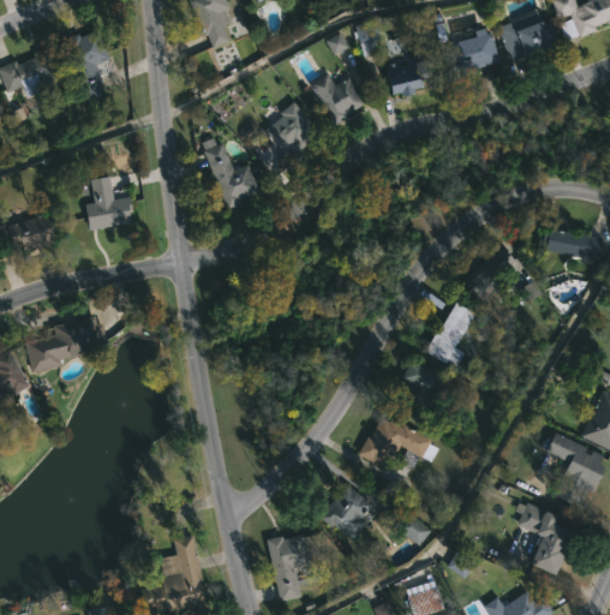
[(226,25),(232,42),(216,49),(209,35),(208,36),(191,0),(228,0),(232,7),(228,10),(234,22),(226,25)]
